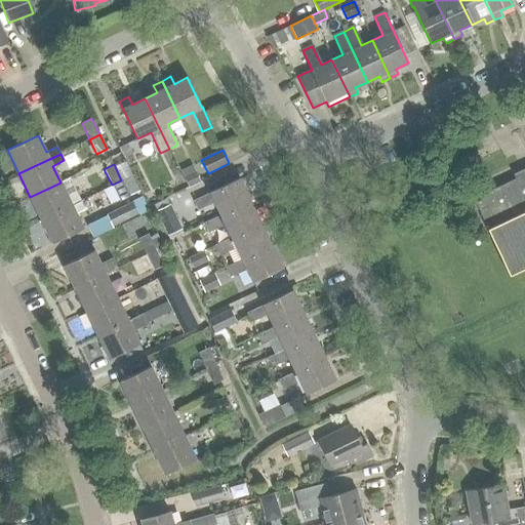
[(509,276),(524,268),(524,174),(473,199),(509,276)]
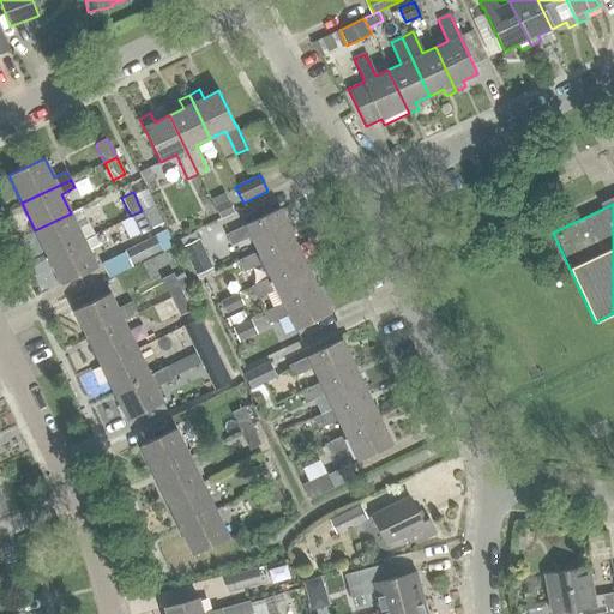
[(162,224),(152,205),(142,211),(148,222),(151,229),(162,224)]
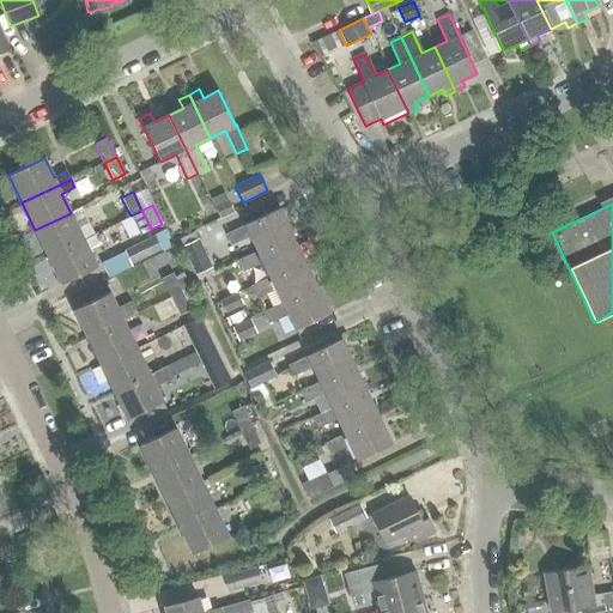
[(250,237),(258,252),(292,235),(279,208),(246,225),(226,235),(231,246),(250,237)]
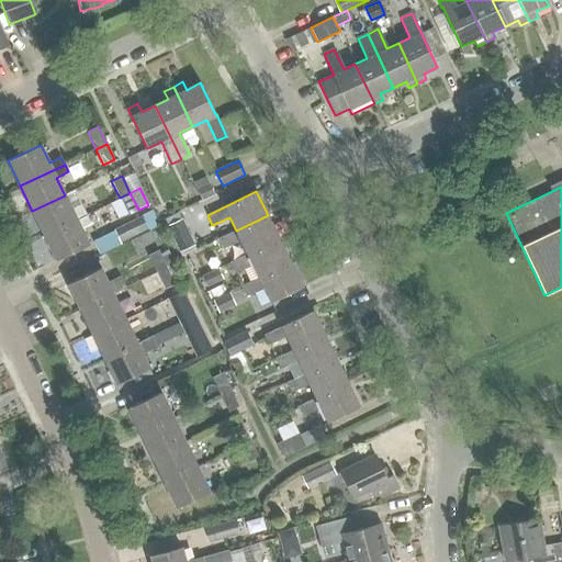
[(130,193),(120,198),(128,215),(138,210),(135,203),(130,193)]
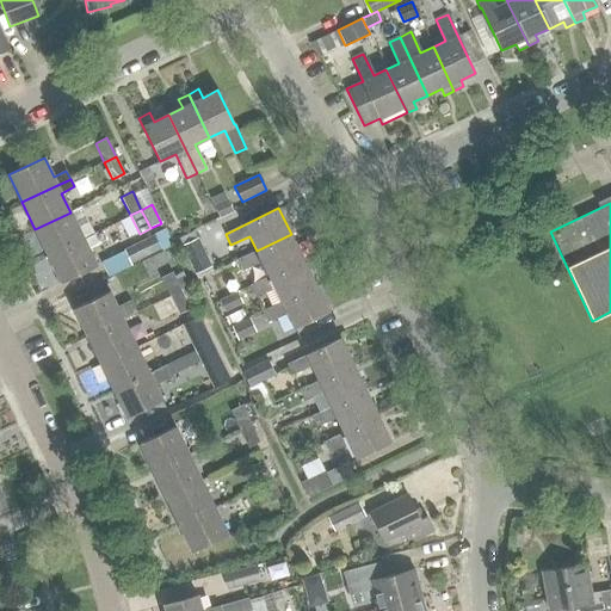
[(78,227),(71,213),(35,229),(49,258),(84,240),(82,238),(92,233),(87,222),(78,227)]
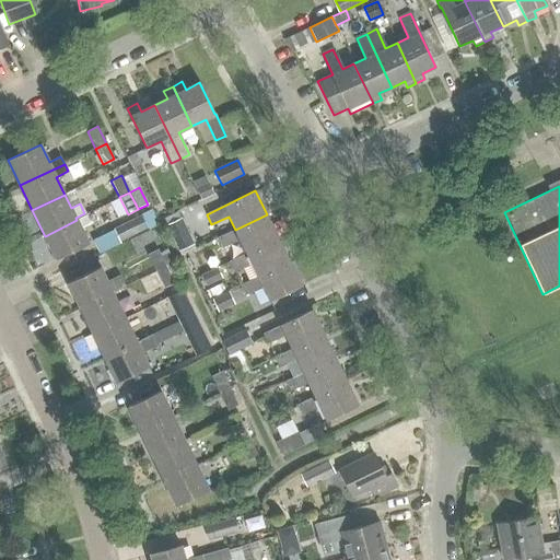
[(182,218),(178,211),(163,218),(166,225),(182,218)]
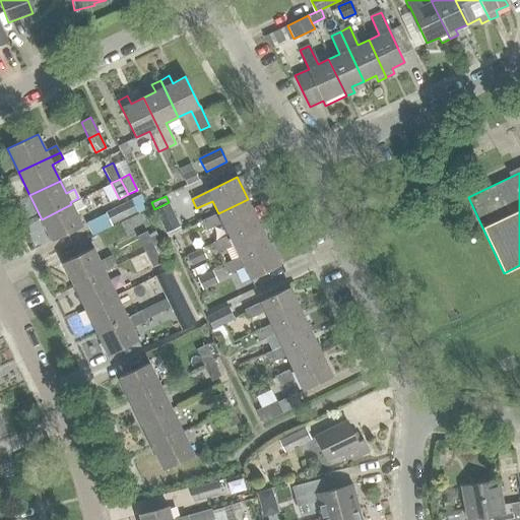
[(248,199),(218,213),(202,221),(206,231),(222,222),(230,236),(258,220),(248,199)]
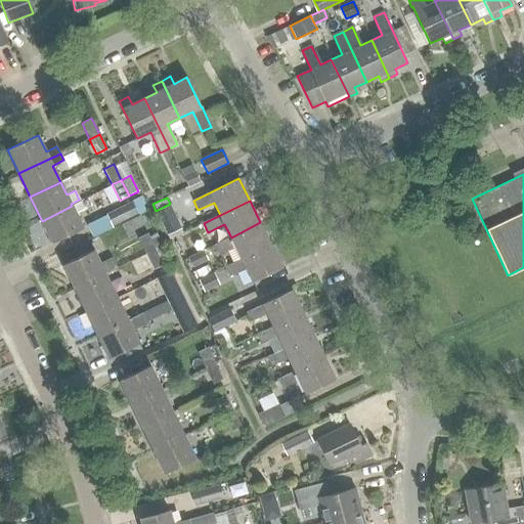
[(72,206),(42,221),(52,244),(83,228),(76,214),(84,210),(80,202),(72,206)]
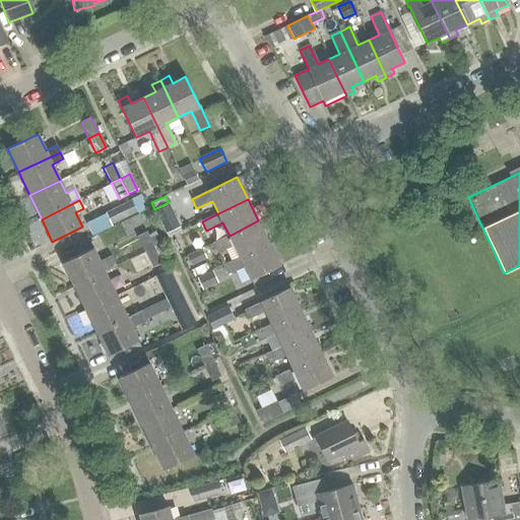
[(106,213),(111,224),(136,211),(131,200),(106,213)]
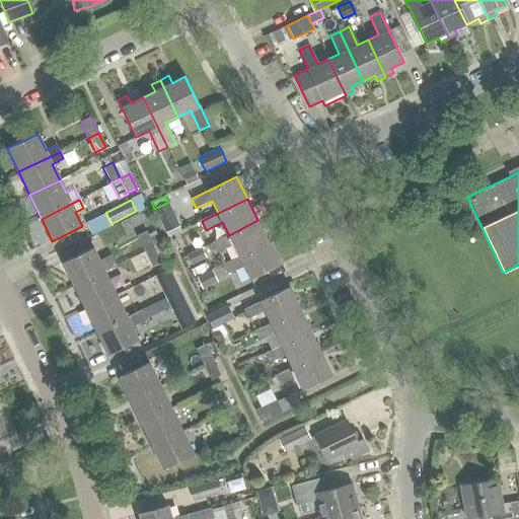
[(179,226),(168,202),(154,209),(165,233),(179,226)]
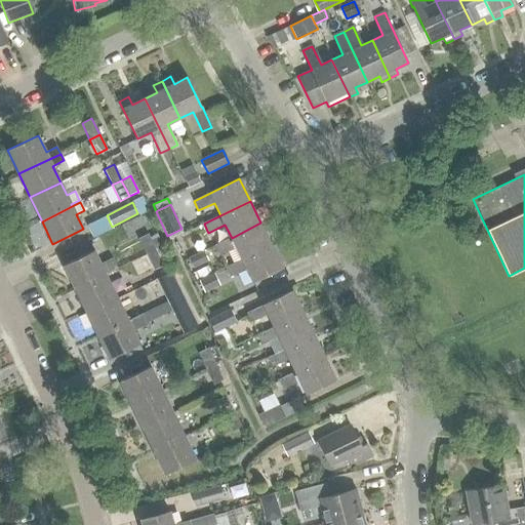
[(272,245),(260,223),(232,238),(214,246),(219,255),(236,247),(242,259),(272,245)]
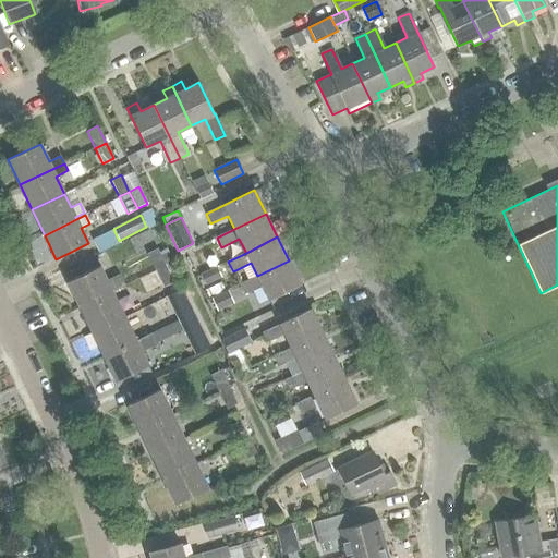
[(147,254),(155,270),(166,266),(157,249),(147,254)]
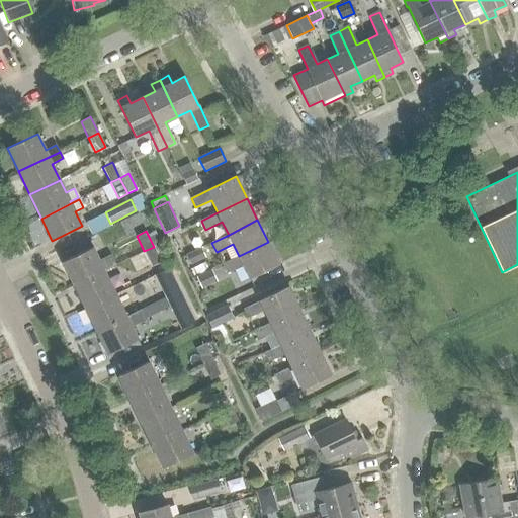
[(239,256),(223,264),(227,273),(243,265),(249,278),(278,265),(268,242),(239,256)]
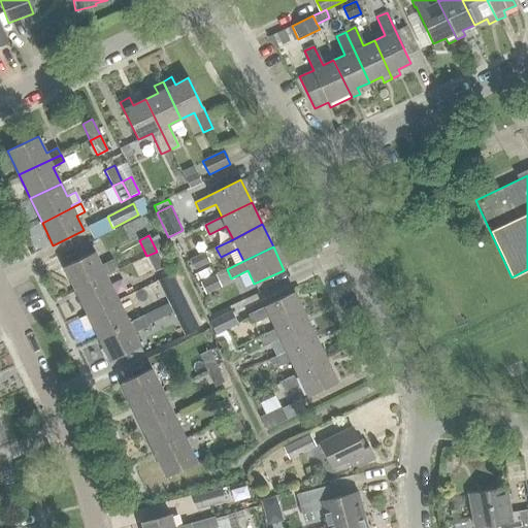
[(64,267),(75,291),(106,276),(106,275),(118,269),(112,260),(101,265),(95,252),(64,267)]
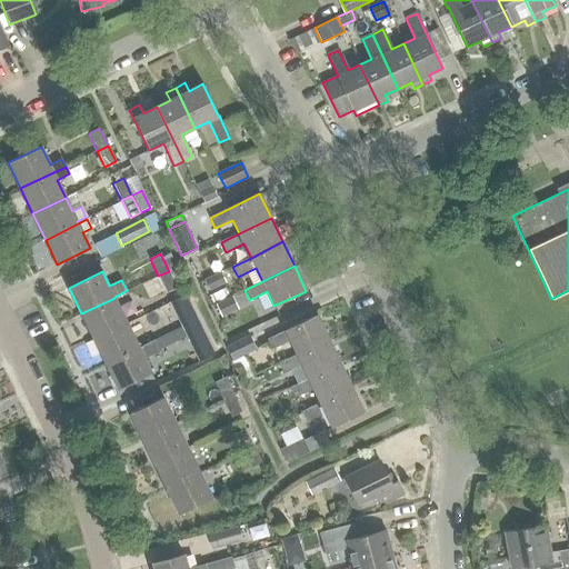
[(169,271),(158,276),(166,292),(177,288),(169,271)]
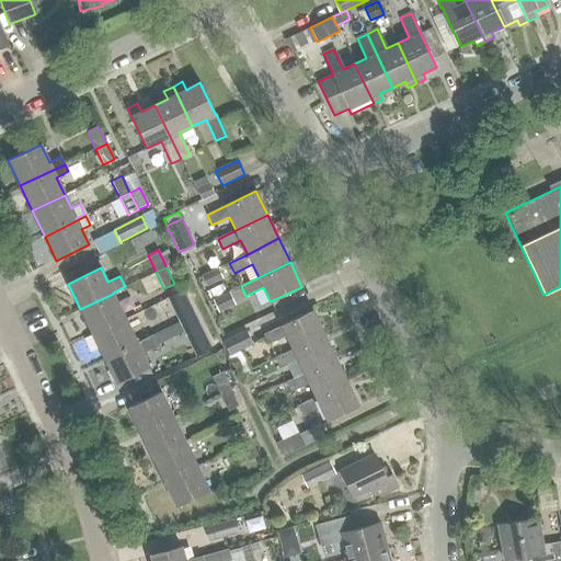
[(217,267),(201,276),(206,287),(222,278),(217,267)]
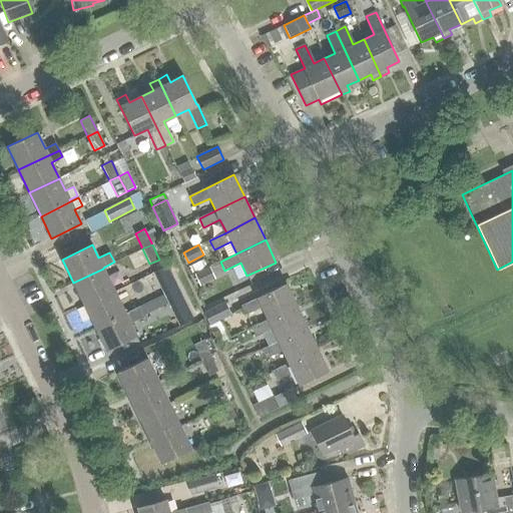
[(174,283),(166,266),(155,272),(164,290),(175,285),(174,283)]
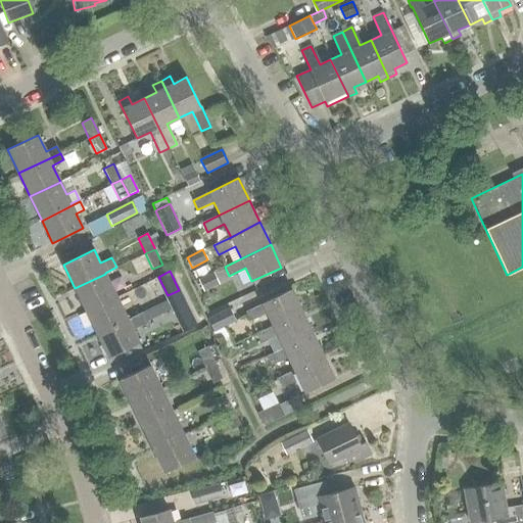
[(212,272),(197,280),(204,292),(220,284),(212,272)]
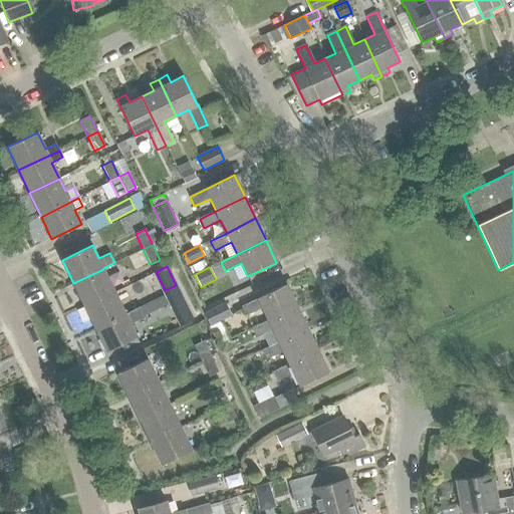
[(114,291),(103,269),(73,283),(84,306),(114,291)]
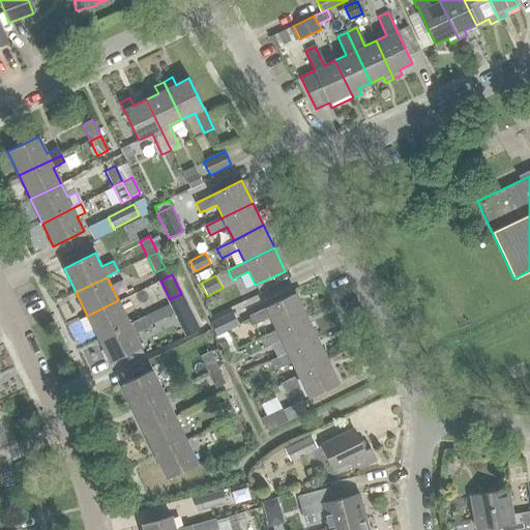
[(270,318),(276,330),(305,316),(295,293),(265,307),(248,316),(254,326),(270,318)]
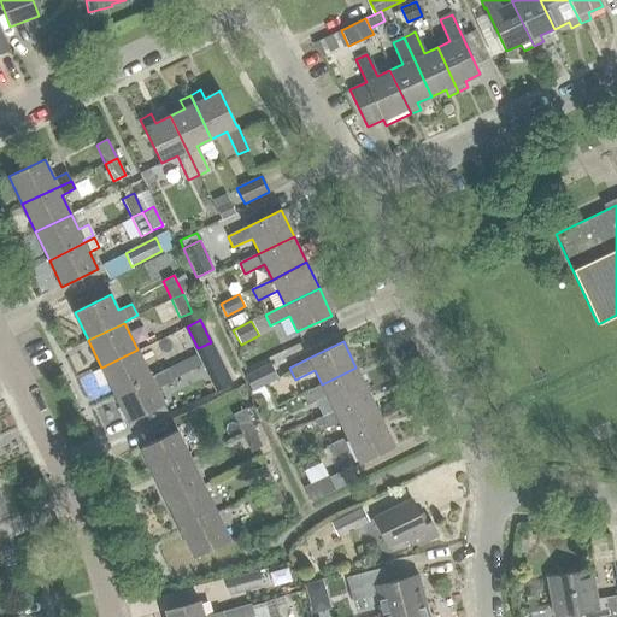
[(222,364),(213,346),(200,353),(211,375),(224,369),(222,364)]
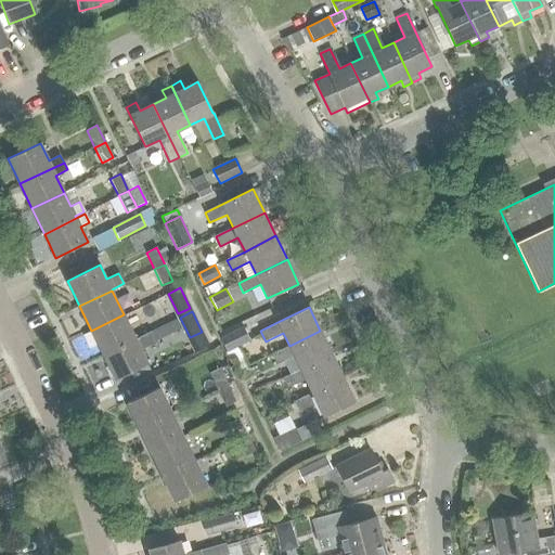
[(91,331),(103,355),(136,339),(124,314),(91,331)]
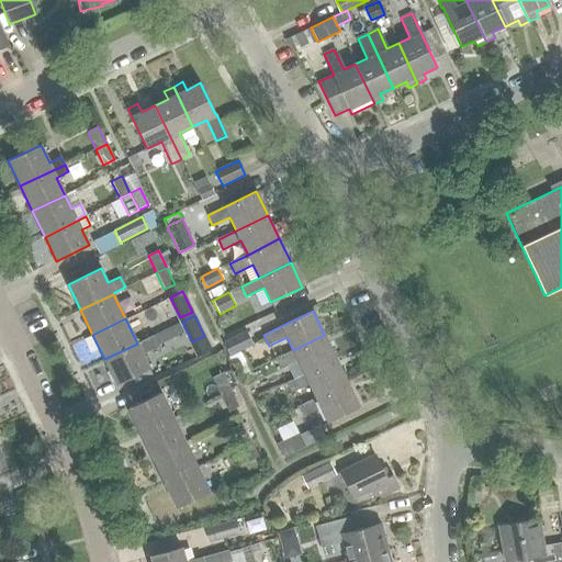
[(229,357),(254,345),(246,330),(222,341),(226,351),(229,357)]
